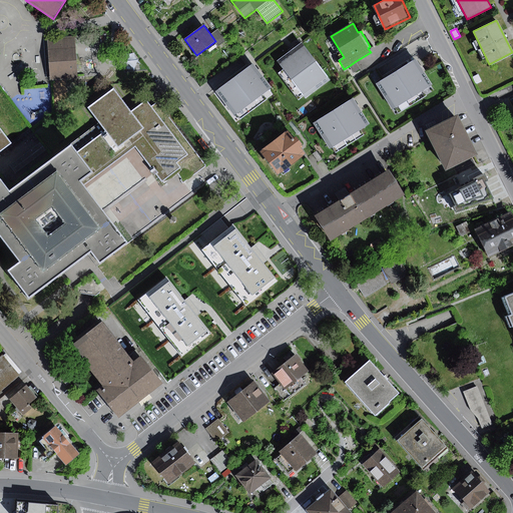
[(217,29),(210,34),(215,41),(219,46),(226,40),(217,29)]
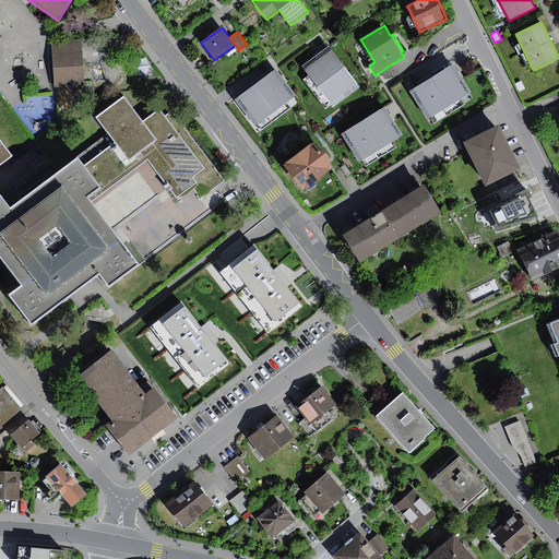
[(81,40),(52,42),(56,86),(83,84),(81,40)]
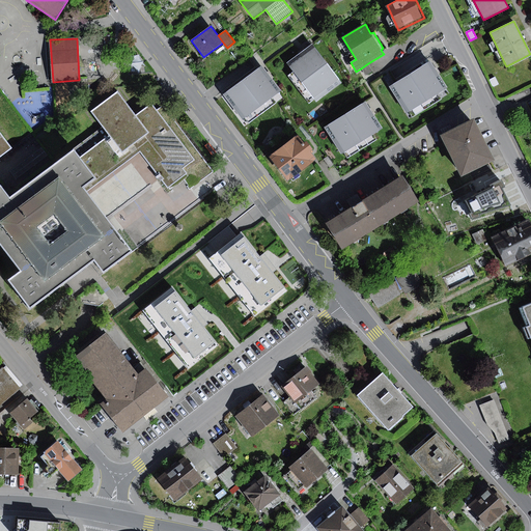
[(312,45),(287,63),(317,102),(342,83),(312,45)]
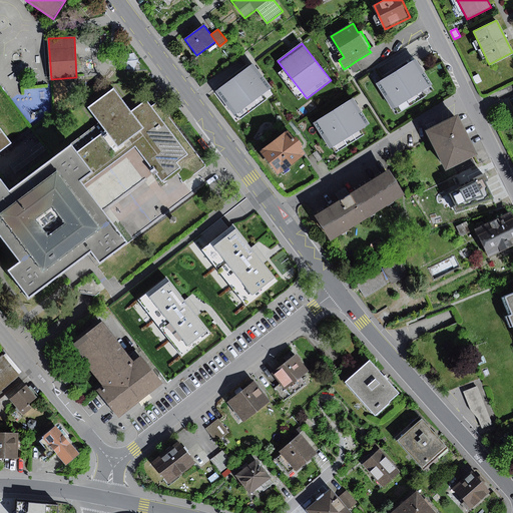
[(416,59),(377,84),(393,110),(432,85),(416,59)]
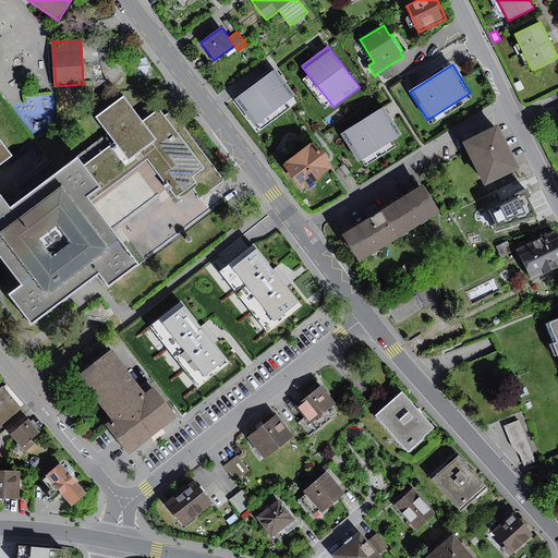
[(392,75),(387,67),(379,72),(385,80),(392,75)]
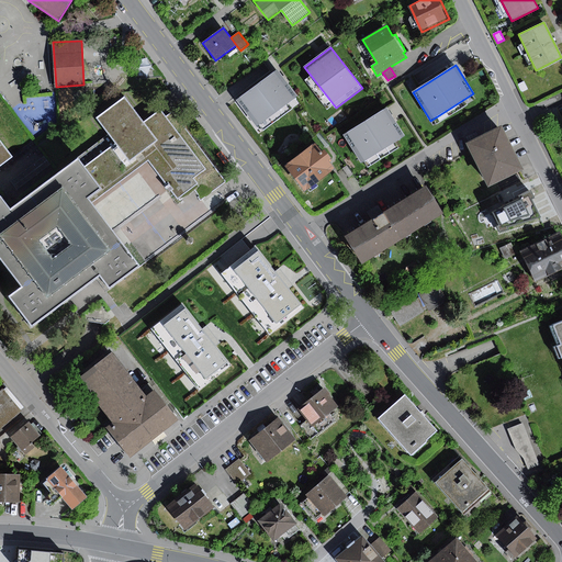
[(299,97),(278,70),(237,101),(257,127),(299,97)]
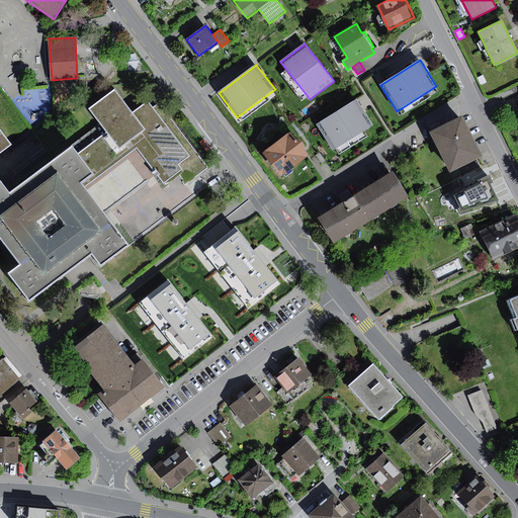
[(484,75),(478,78),(482,85),(487,83),(484,75)]
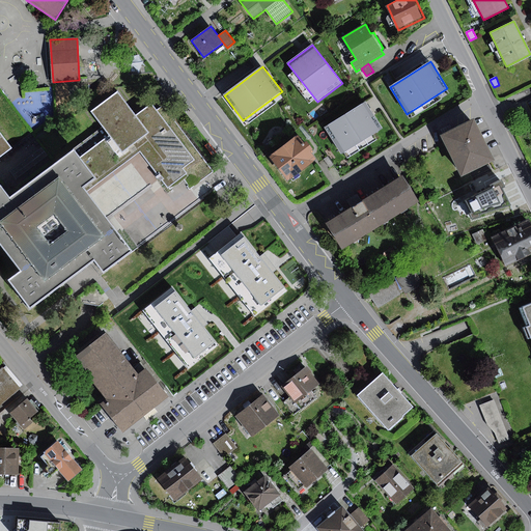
[(1,187),(0,187),(0,244),(21,272),(9,280),(31,309),(95,260),(100,266),(105,273),(133,252),(87,192),(140,152),(168,189),(182,178),(190,190),(213,172),(163,106),(157,111),(151,105),(144,110),(136,116),(117,92),(91,112),(110,136),(81,158),(75,150),(10,199),(1,187)]
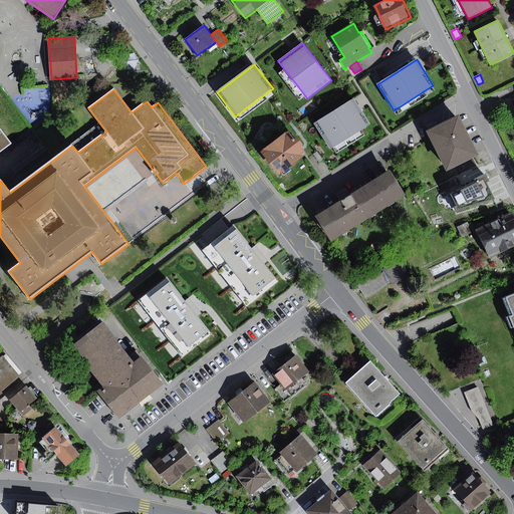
[(354,98),(314,123),(331,150),(370,124),(354,98)]
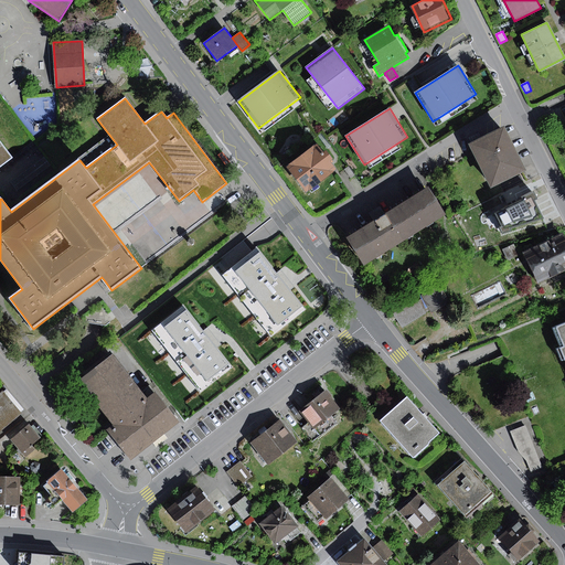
[(528,170),(507,127),(470,145),(491,188),(528,170)]
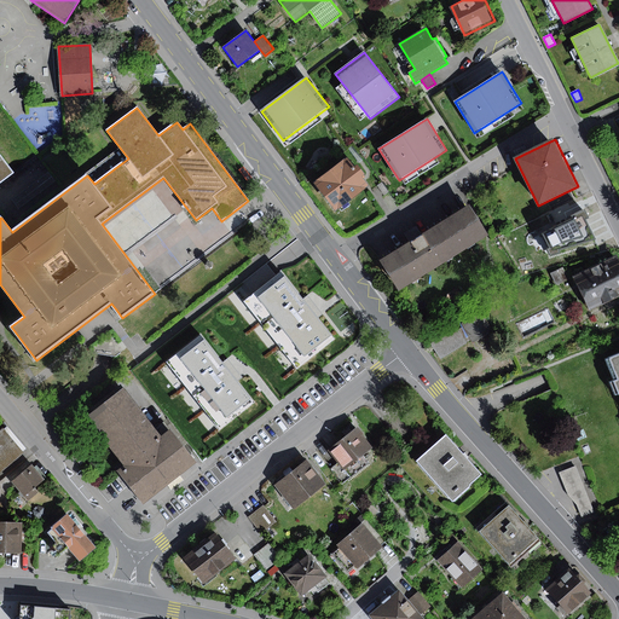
[(525,146),(514,151),(516,156),(527,151),(525,146)]
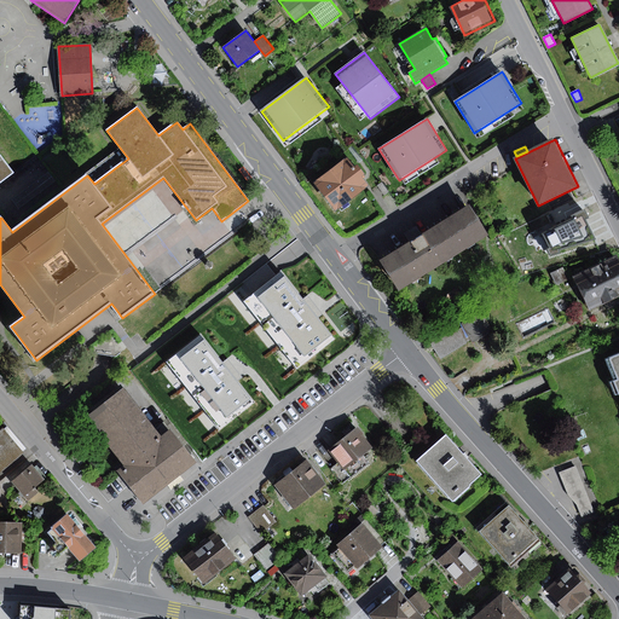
[(0,154),(0,184),(15,173),(0,154)]
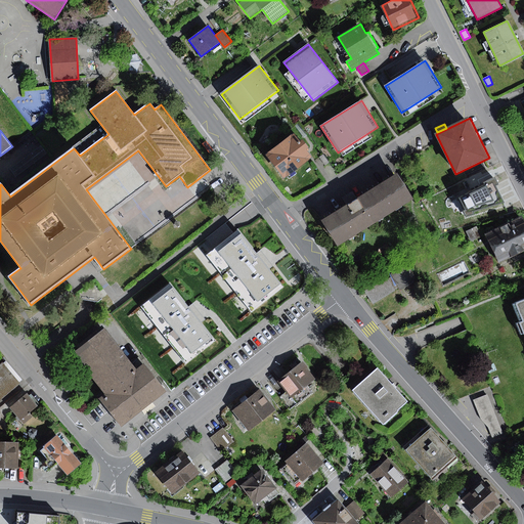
[(294,134),(266,155),(285,178),(312,158),(306,149),(309,147),(303,139),(300,141),(294,134)]
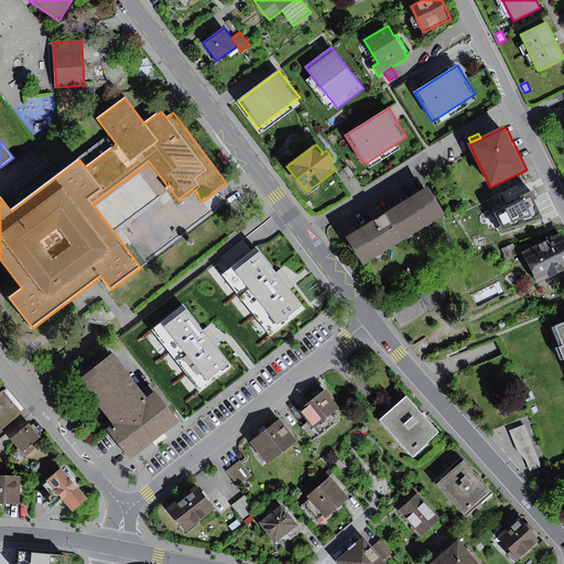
[(223,152),(217,155),(226,165),(230,162),(223,152)]
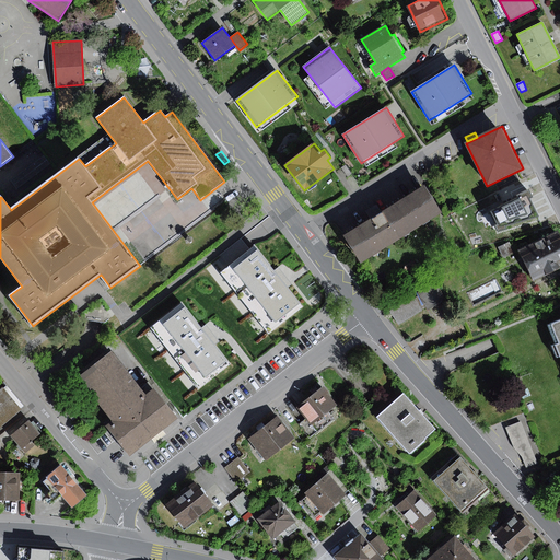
[(43,155),(11,181),(18,189),(49,164),(43,155)]
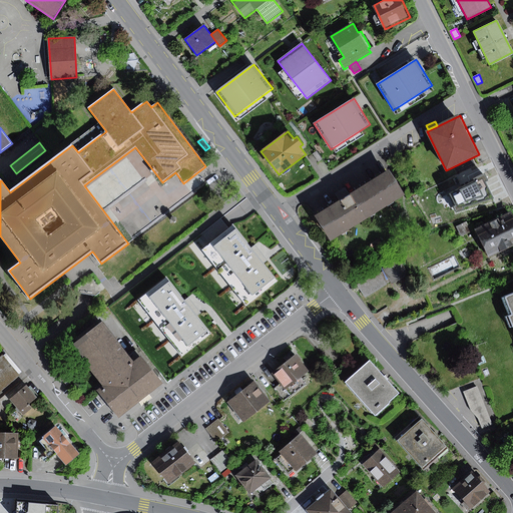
[(340,201),(316,216),(331,240),(405,194),(390,171),(351,195),(346,187),(336,194),(340,201)]
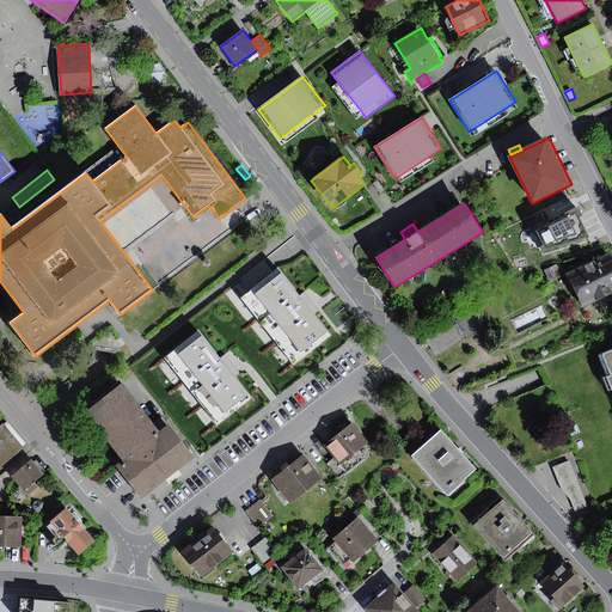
[(577,242),(561,212),(540,221),(556,252),(577,242)]
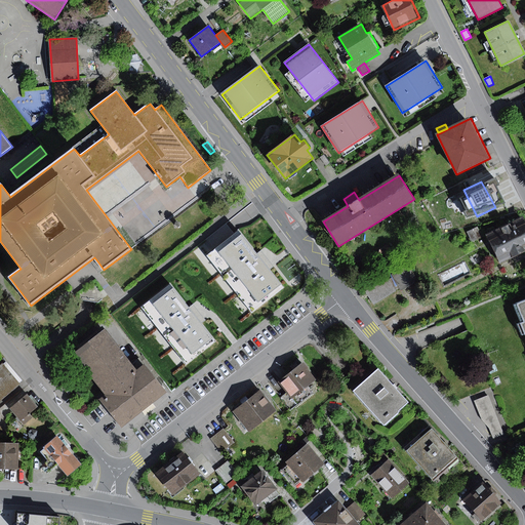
[(524,217),(486,235),(499,263),(524,250),(524,217)]
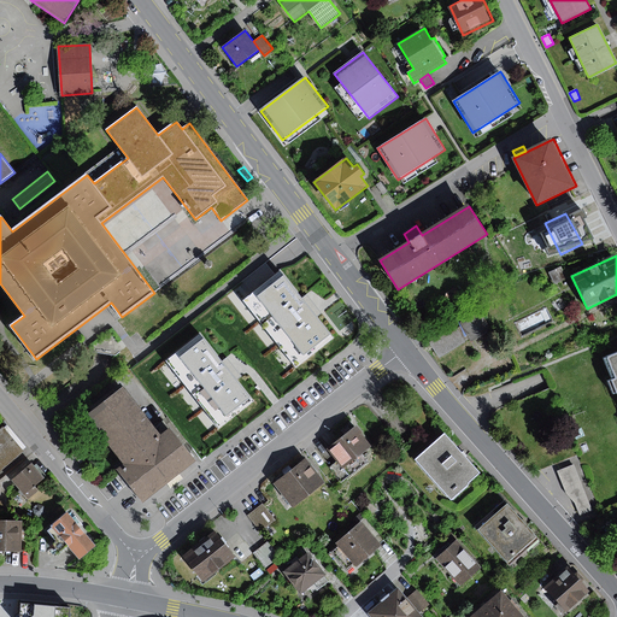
[(562,266),(548,272),(554,285),(568,278),(562,266)]
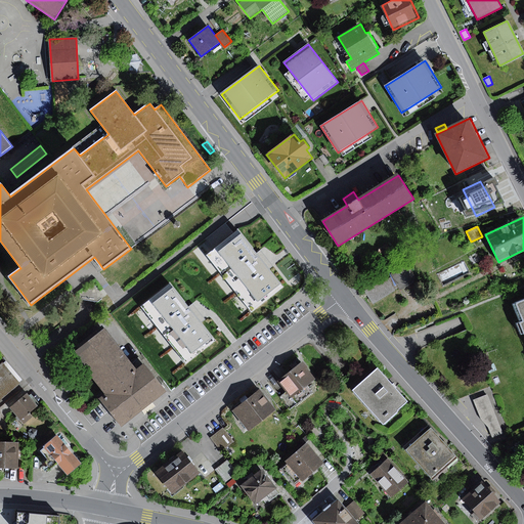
[(233,232),(205,255),(250,313),(285,287),(239,228),(233,232)]
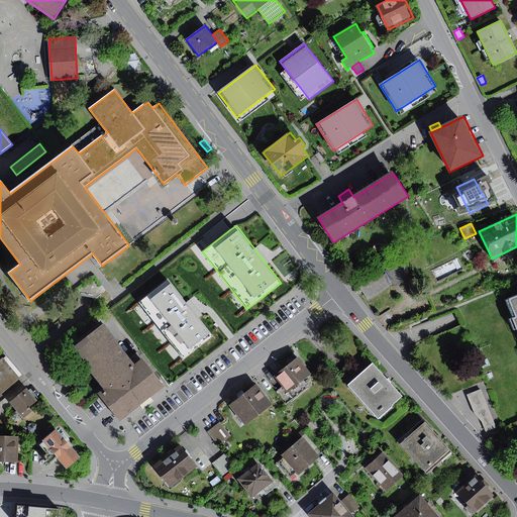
[(382,239),(375,245),(371,259),(384,257),(386,253),(382,239)]
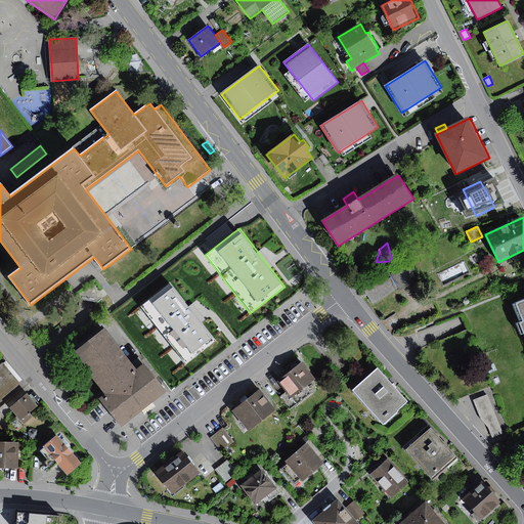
[(418,280),(408,265),(391,275),(399,291),(418,280)]
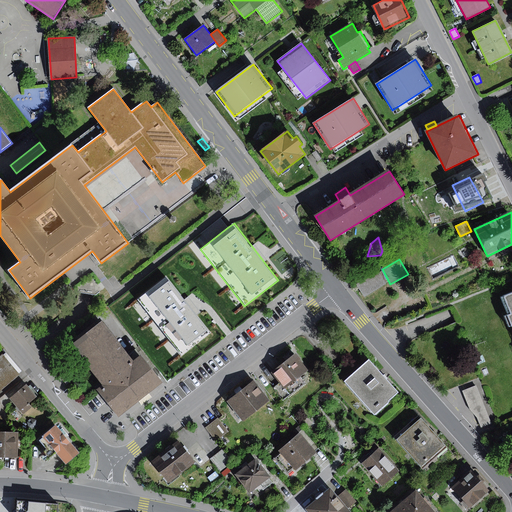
[(378,271),(356,284),(365,297),(386,284),(378,271)]
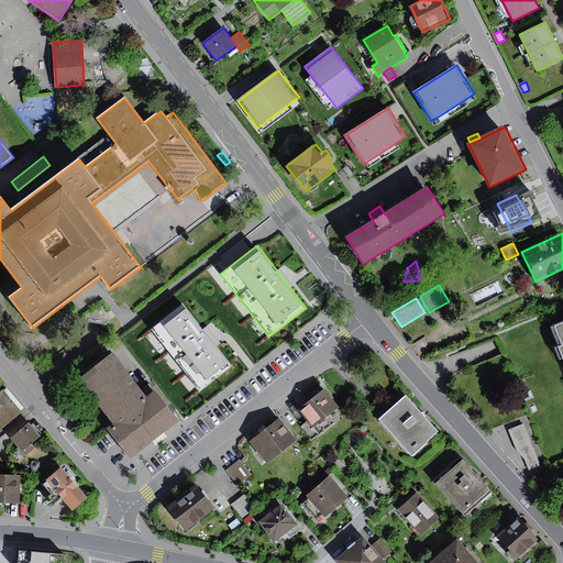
[(184,301),(150,329),(200,393),(233,364),(184,301)]
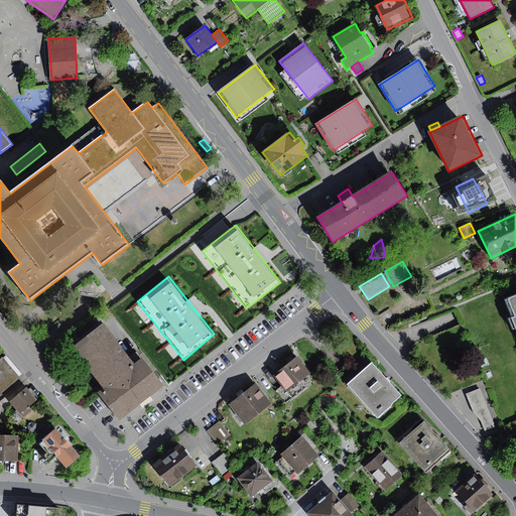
[(515,295),(505,300),(512,317),(508,319),(512,330),(515,328),(515,295)]
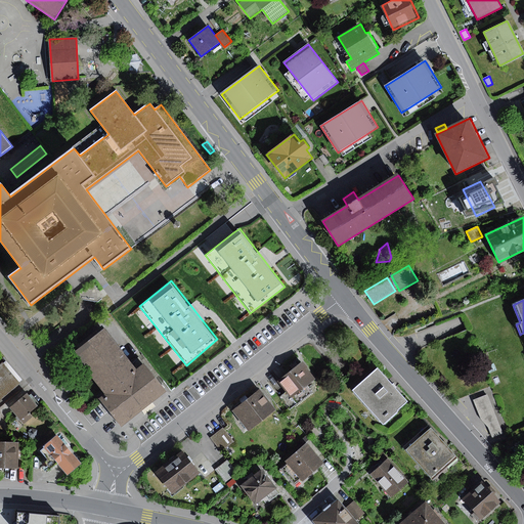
[(100,399),(122,428),(167,393),(145,363),(136,370),(104,329),(74,352),(105,394),(100,399)]
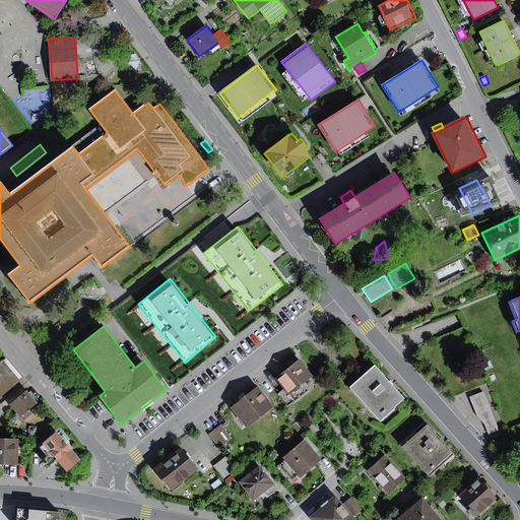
[(6,356),(0,362),(0,397),(23,379),(6,356)]
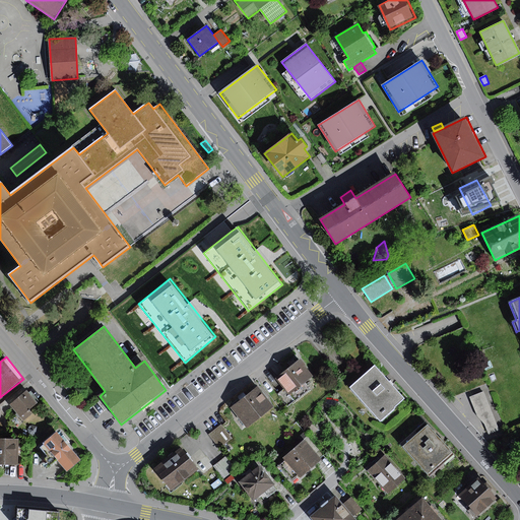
[(301,359),(276,379),(284,389),(295,401),(309,389),(304,383),(313,376),(305,366),(306,365),(301,359)]
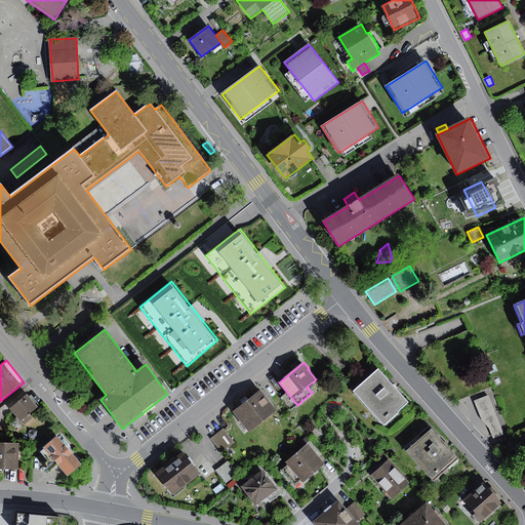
[(378,368),(353,392),(385,426),(409,402),(378,368)]
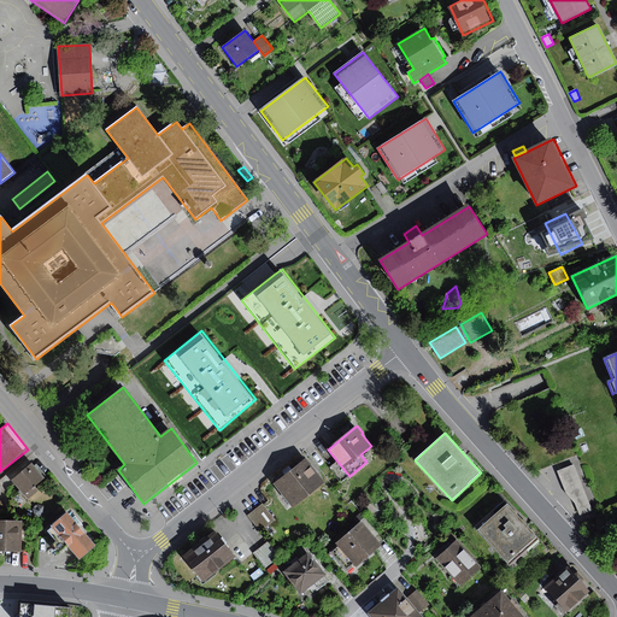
[(306,459),(274,485),(293,509),(324,483),(306,459)]
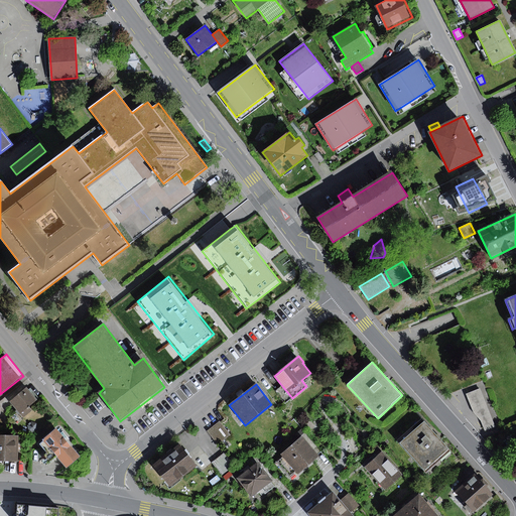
[(292,398),(282,386),(275,391),(285,404),(292,398)]
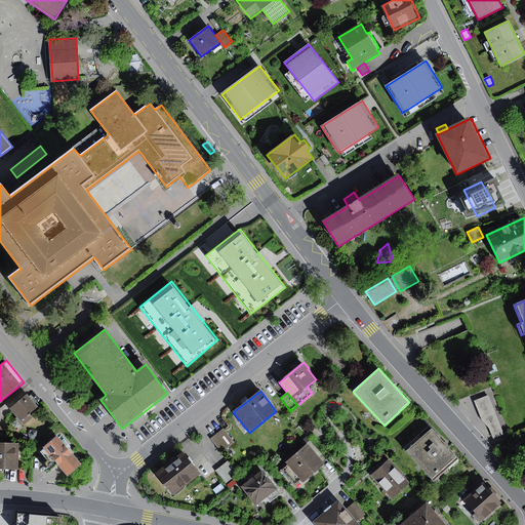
[(29,394),(11,409),(25,425),(33,418),(30,415),(40,407),(29,394)]
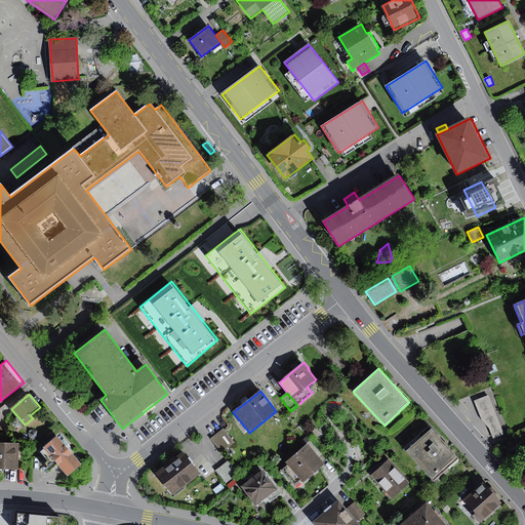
[(489,430),(500,425),(488,395),(474,401),(481,420),(489,430)]
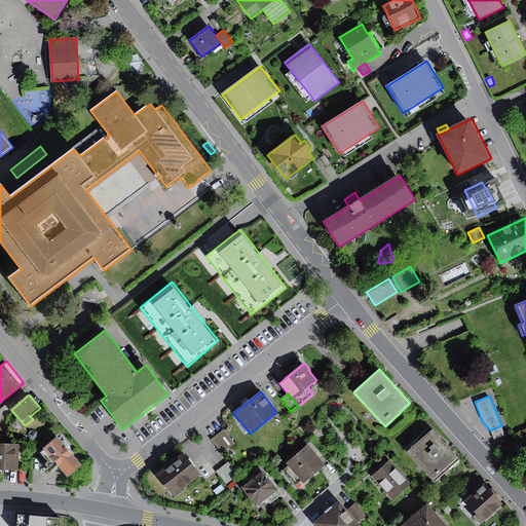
[(501,425),(490,430),(494,440),(505,436),(501,425)]
